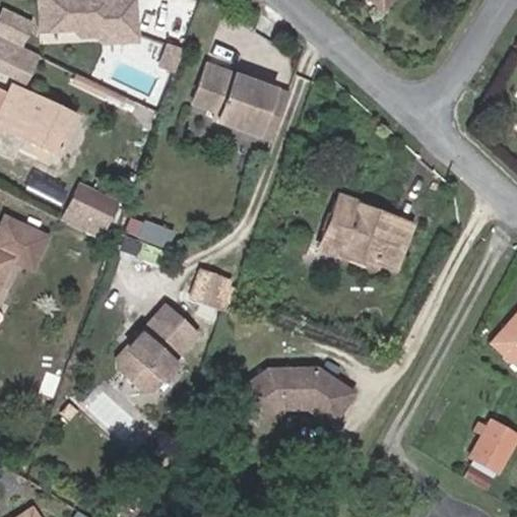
[(42,0),(44,27),(74,26),(82,34),(98,33),(106,24),(137,23),(135,0),(42,0)]
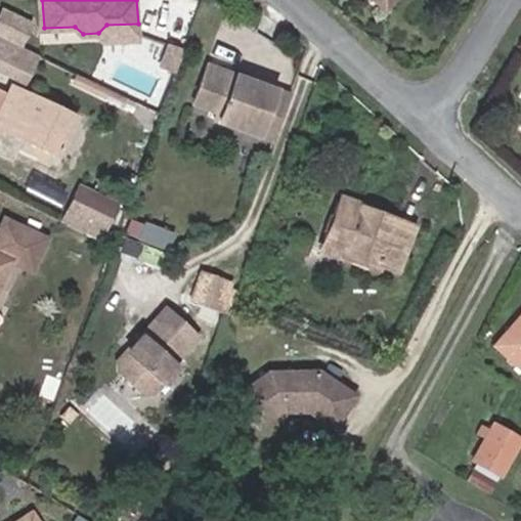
[(0,33),(16,42),(23,44),(34,22),(7,8),(0,23),(0,33)]
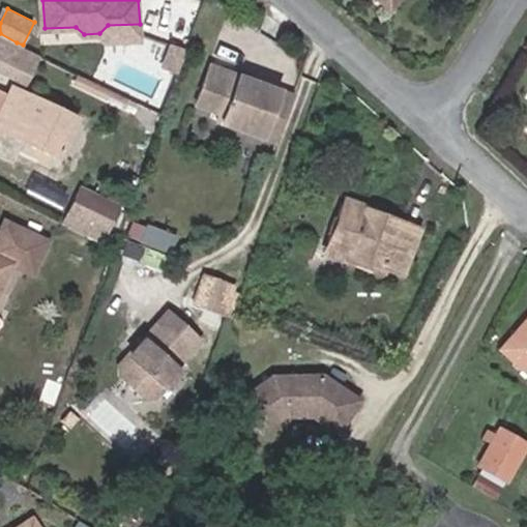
[(108,25),(99,33),(108,40),(140,39),(140,24),(108,25)]
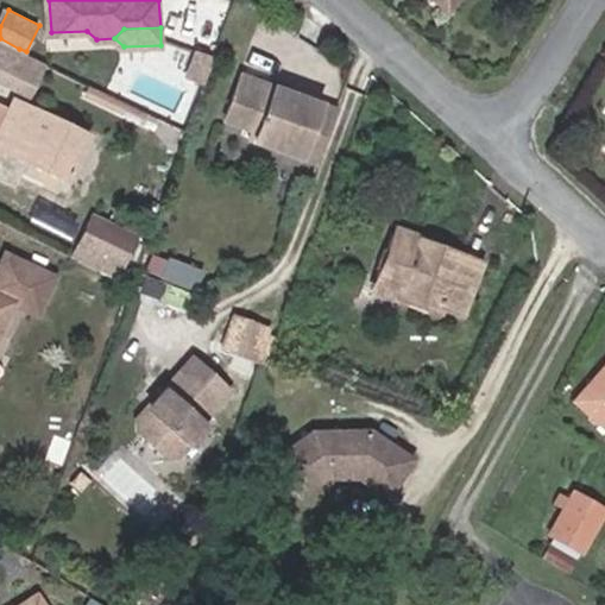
[(0,76),(5,79),(19,49),(0,38),(0,76)]
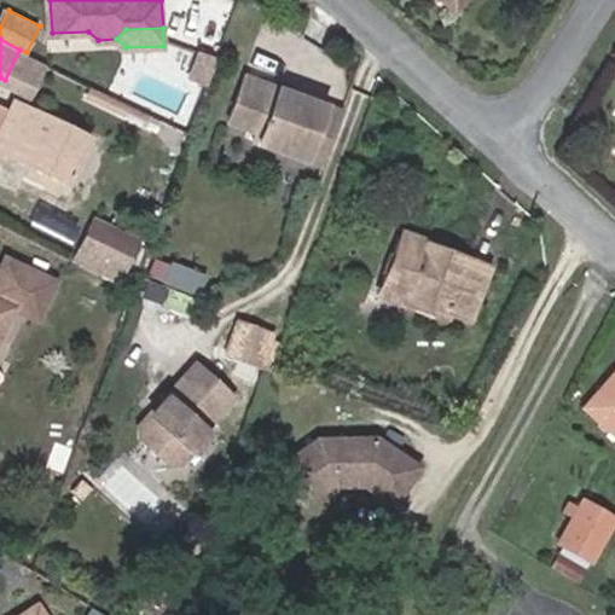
[(19,50),(5,80),(32,93),(47,62),(27,52),(19,50)]
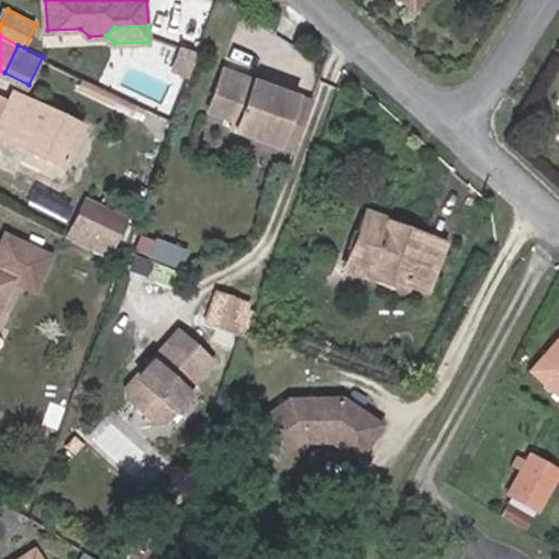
[(190,73),(198,52),(182,46),(175,67),(190,73)]
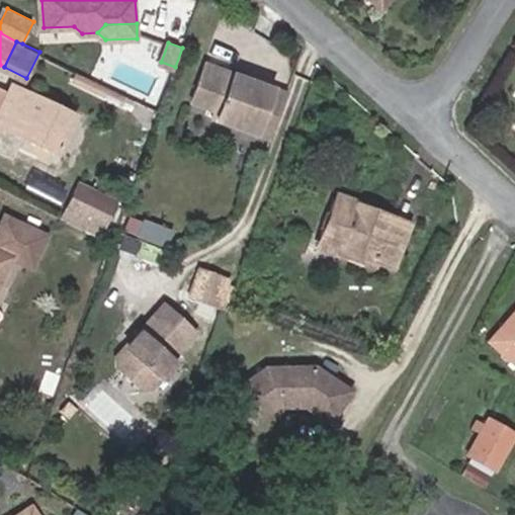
[(271,136),(286,92),(207,62),(194,98),(221,108),(219,116),(271,136)]
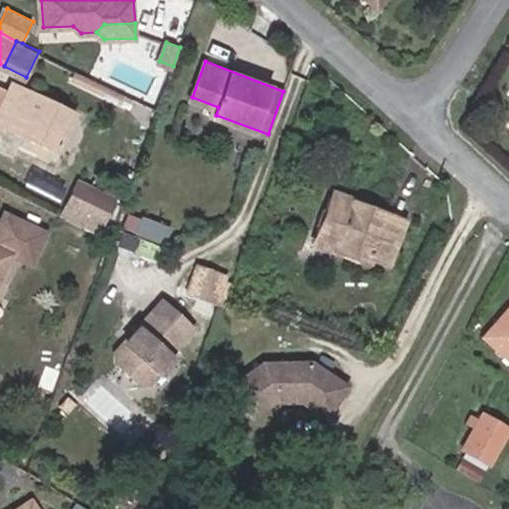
[(22,96),(26,88),(12,82),(8,90),(22,96)]
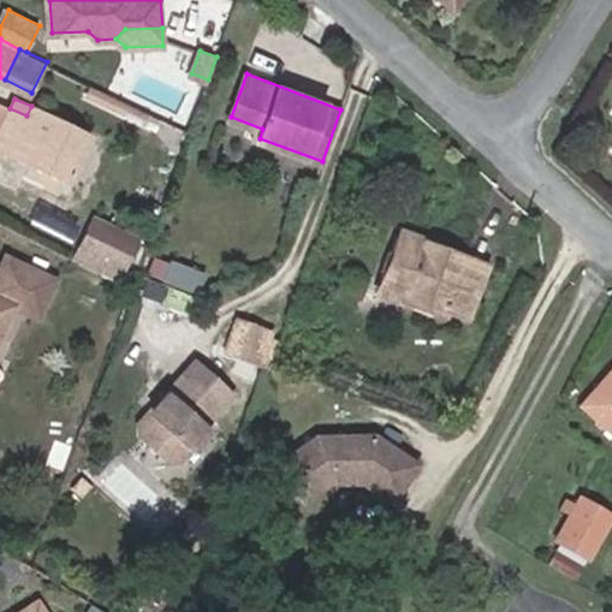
[(0,146),(70,178),(90,134),(31,106),(27,116),(10,108),(0,104),(0,146)]
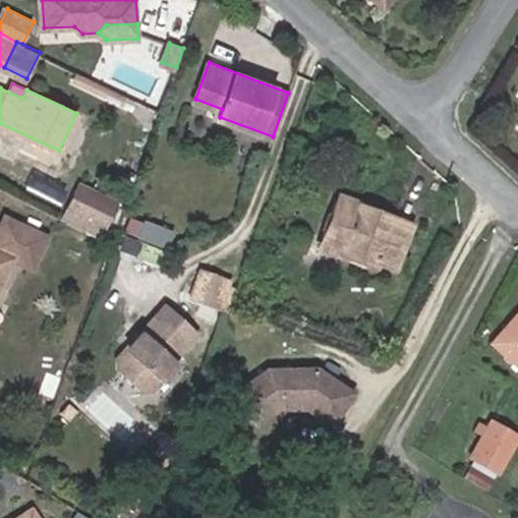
[(105,228),(119,199),(94,187),(79,216),(105,228)]
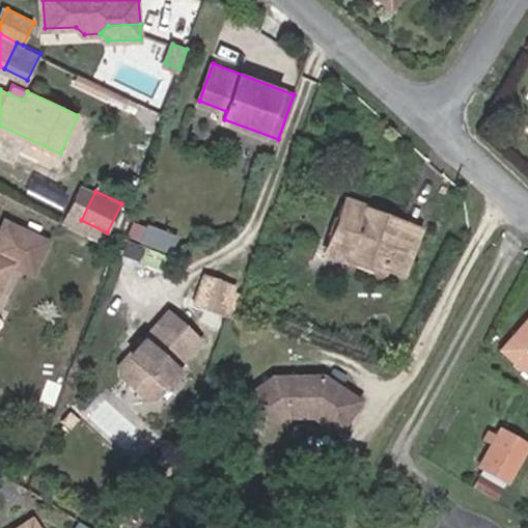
[(404,271),(420,226),(345,199),(332,235),(351,243),(346,254),(383,269),(384,264),(404,271)]
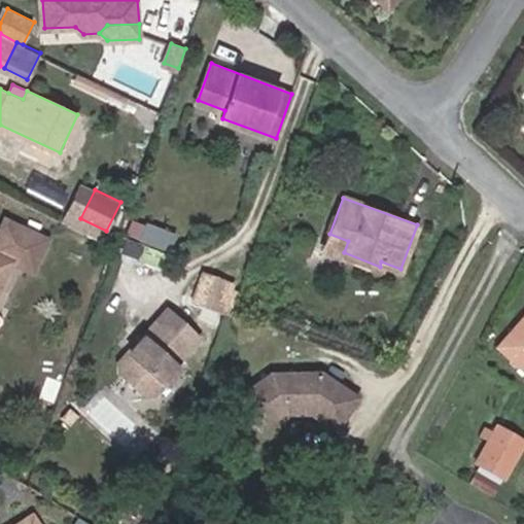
[(48,236),(6,217),(0,229),(0,282),(10,258),(33,269),(48,236)]
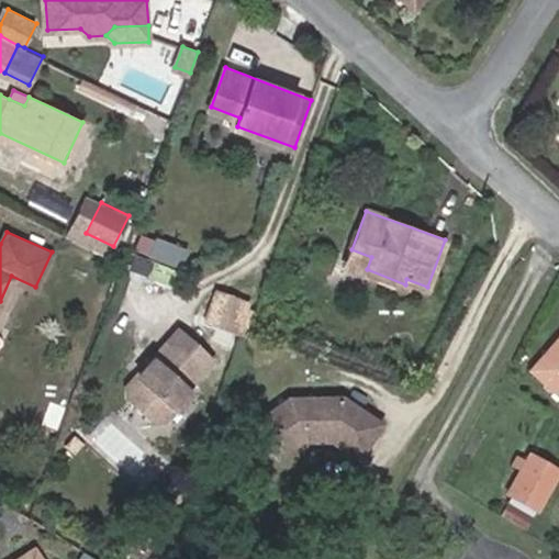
[(181,263),(187,247),(157,236),(152,252),(181,263)]
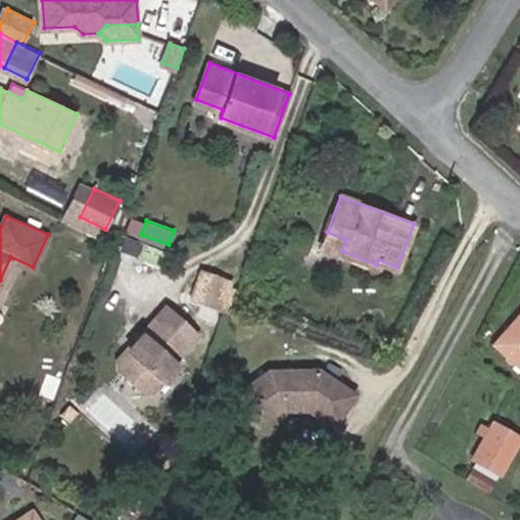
[(341,250),(345,239),(327,232),(323,244),(341,250)]
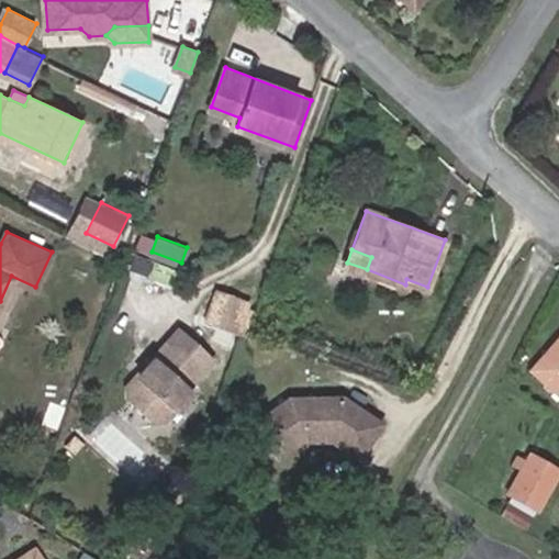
[(246,333),(254,309),(247,306),(249,300),(216,289),(207,319),(246,333)]
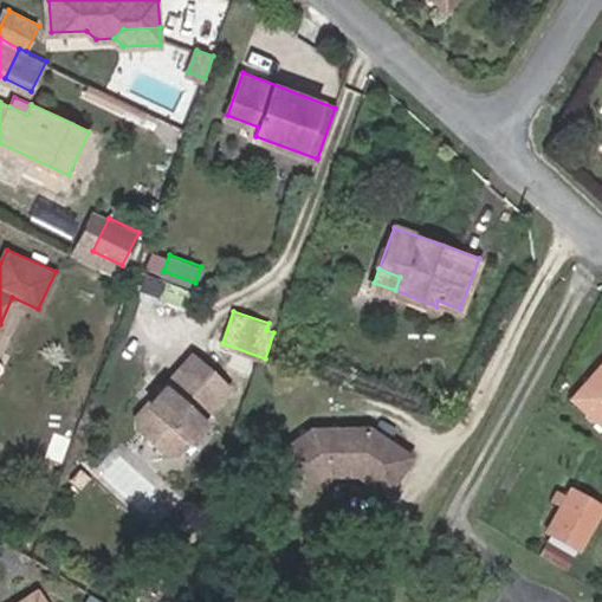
[(204,418),(232,386),(193,351),(136,413),(136,426),(166,452),(179,452),(207,420),(204,418)]
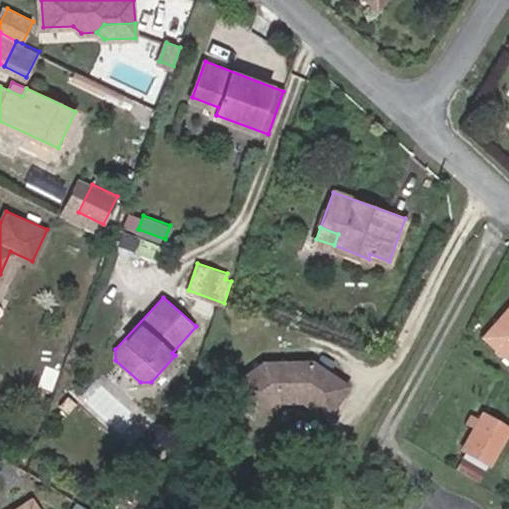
[(508,307),(485,334),(508,354),(508,307)]
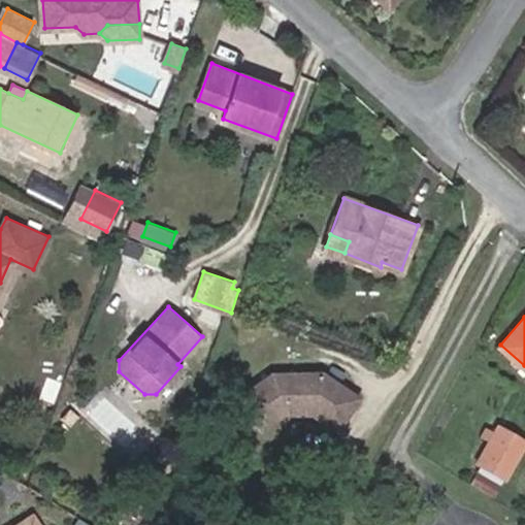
[(302,370),(271,370),(236,396),(260,430),(284,414),(307,413),(335,431),(359,397),(320,370),(315,379),(302,379),(302,370)]
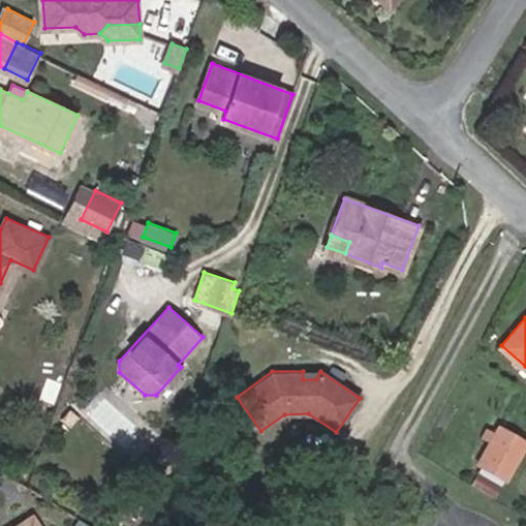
[(65,418),(72,424),(80,416),(71,409),(65,418)]
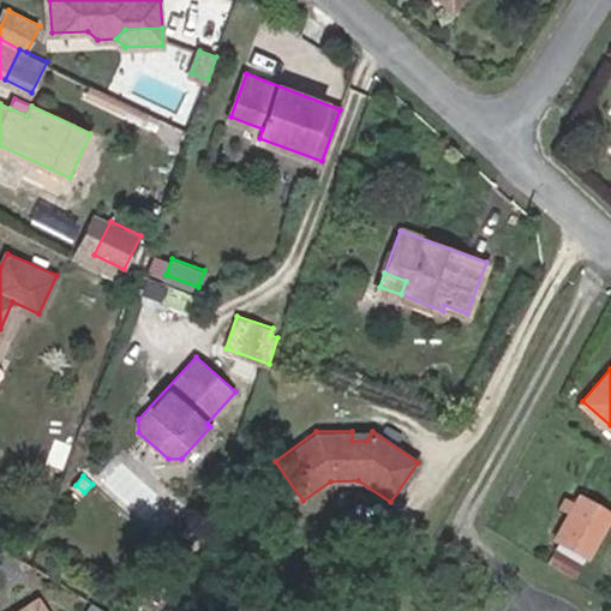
[(589,553),(610,515),(610,511),(581,495),(558,535),(589,553)]
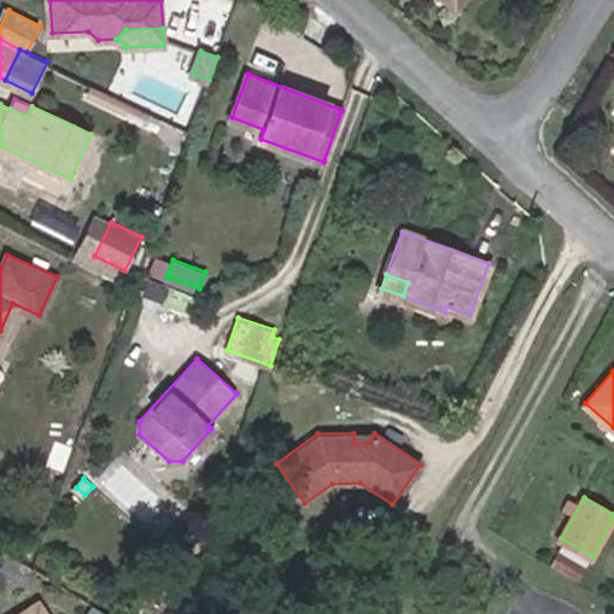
[(33,567),(1,548),(0,550),(0,568),(23,584),(33,567)]
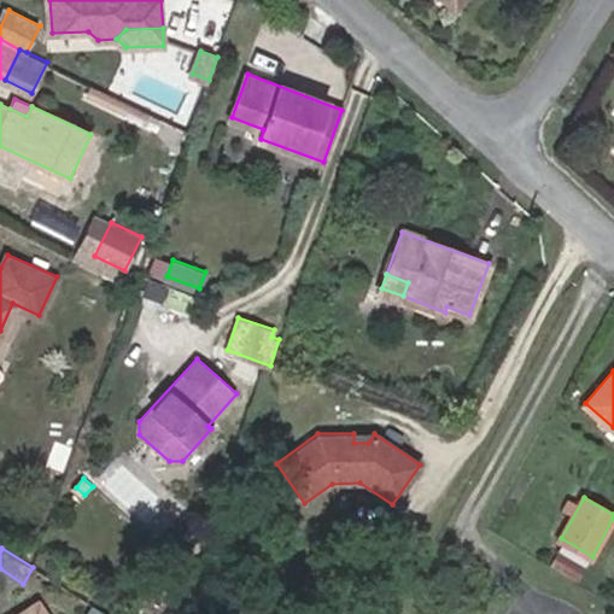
[(586,565),(561,550),(554,562),(579,577),(586,565)]
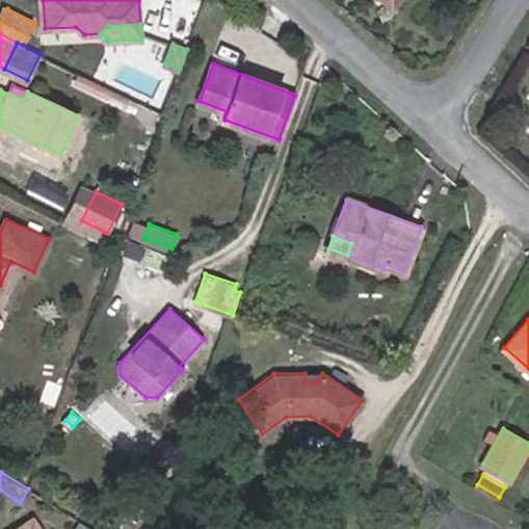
[(43,528),(33,516),(18,527),(18,528),(43,528)]
